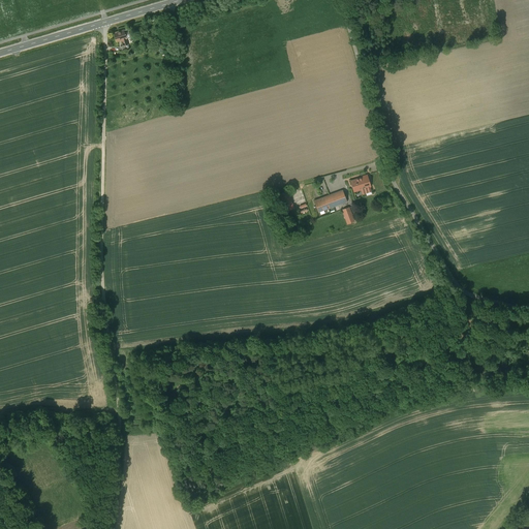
[(128,29),(114,33),(117,41),(121,40),(123,45),(123,47),(128,44),(126,38),(130,37),(128,29)]
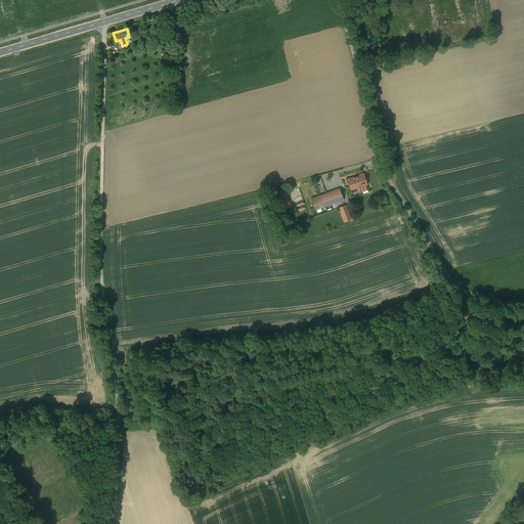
[(368,189),(363,174),(349,178),(352,190),(358,188),(359,192),(368,189)]
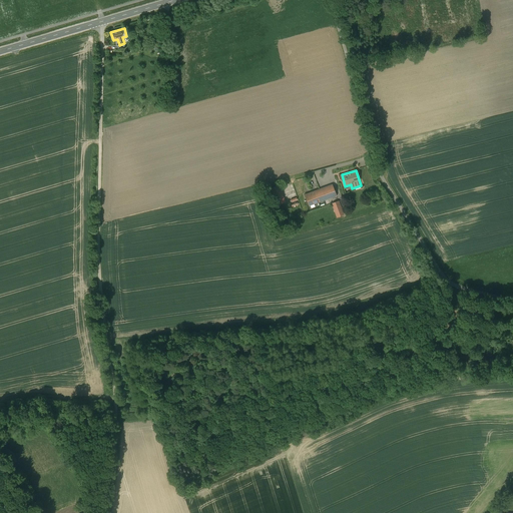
[(311,205),(337,195),(333,184),(307,194),(311,205)]
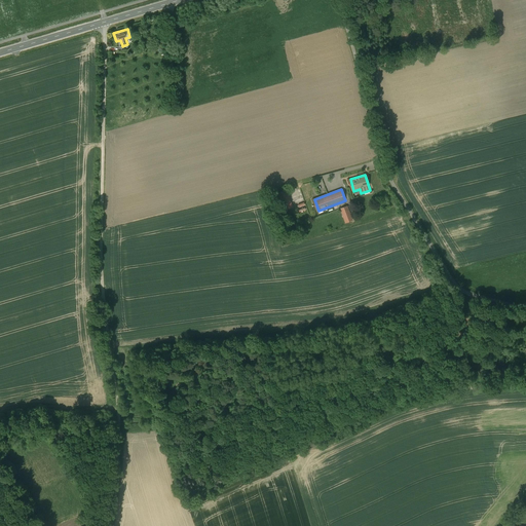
[(287,191),(277,194),(283,211),(293,207),(287,191)]
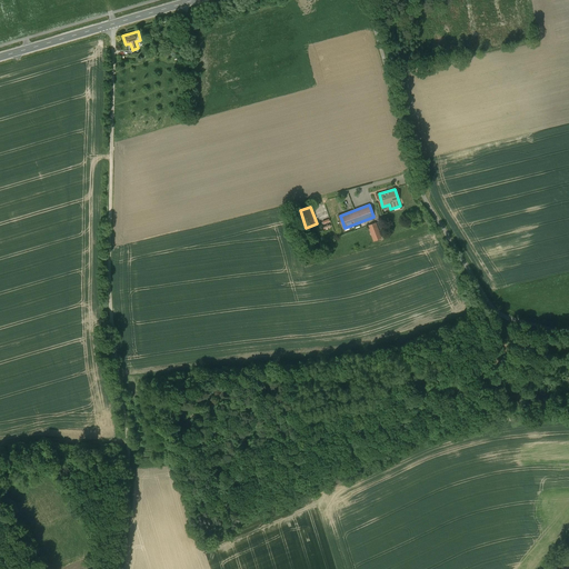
[(381,238),(376,222),(368,226),(373,241),(381,238)]
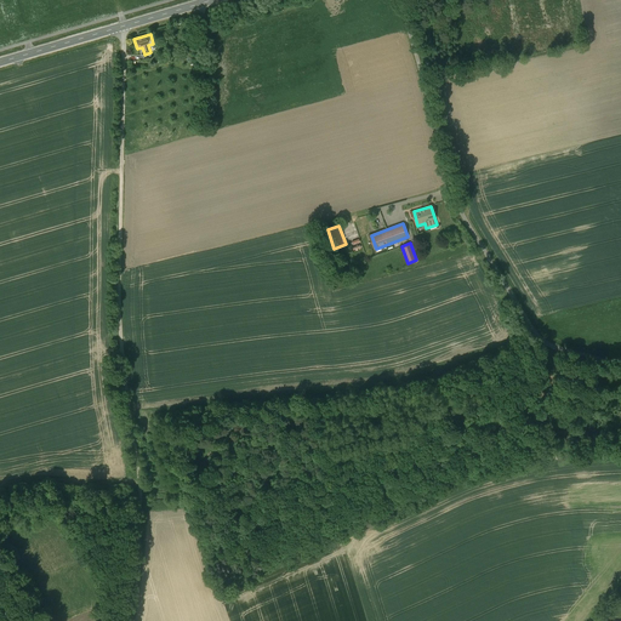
All buildings are outlined.
